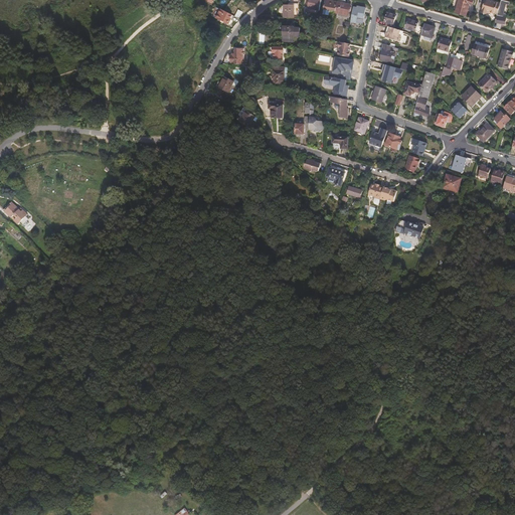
[(240,6),(239,8),(240,8),(239,9),(242,12),(247,7),(239,0),(234,0),(233,1),(238,5),(240,6)]
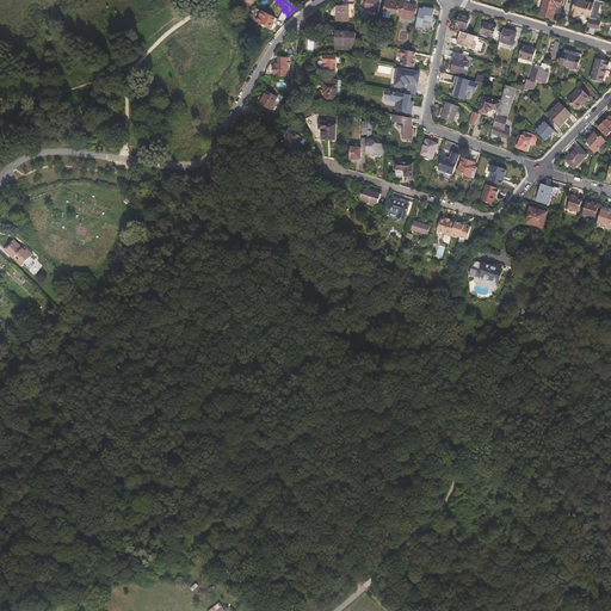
[(368,11),(380,13),(381,0),(366,0),(365,10),(363,10),(362,14),(366,16),(368,11)]
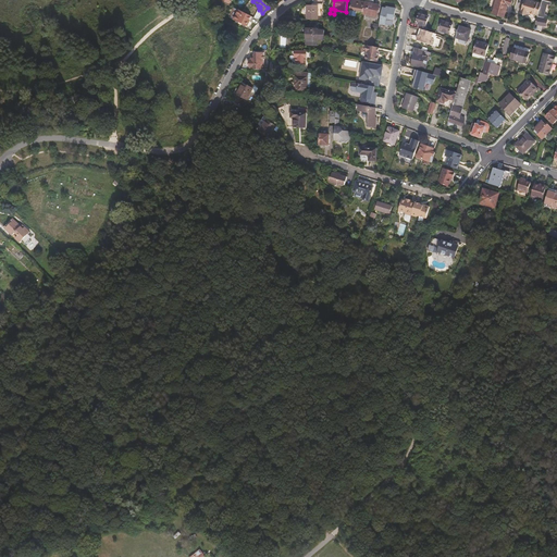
[(357,11),(363,12),(366,2),(354,0),(353,0),(349,15),(356,16),(357,11)]
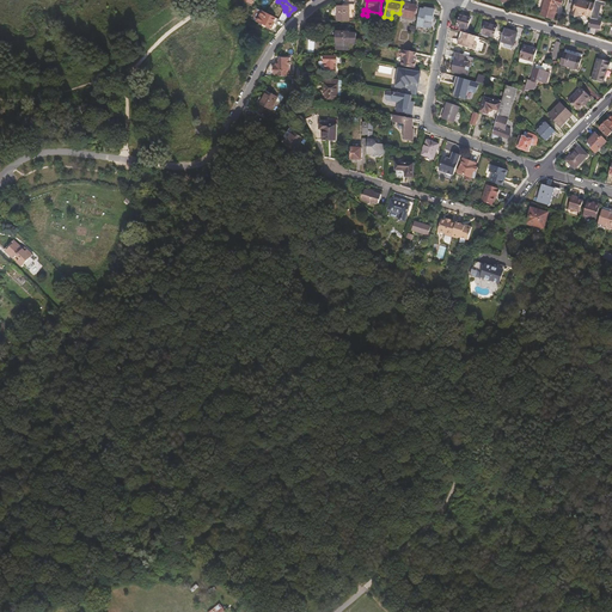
[(399,13),(399,16),(414,19),(417,6),(410,5),(411,1),(407,0),(402,0),(402,2),(399,13)]
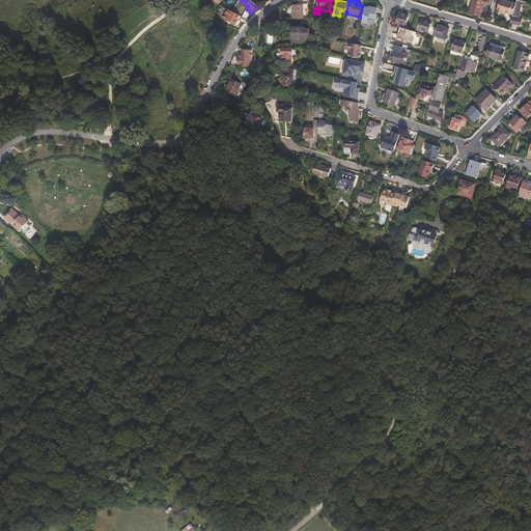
[(487,0),(473,0),(470,12),(480,16),(484,4),(486,5),(487,0)]
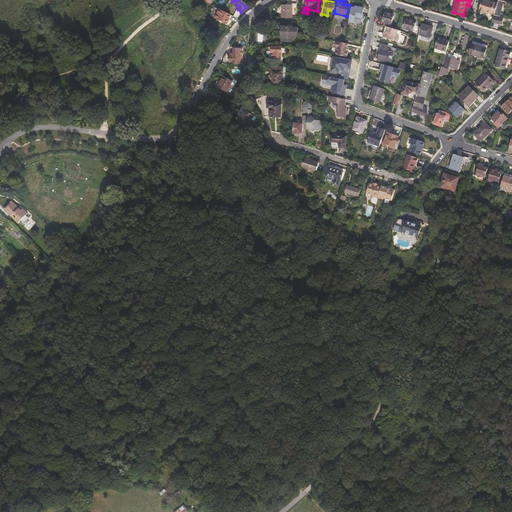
[(491,13),(495,2),(488,0),(481,0),(478,12),(483,14),(484,12),(484,11),(486,12),(491,13)]
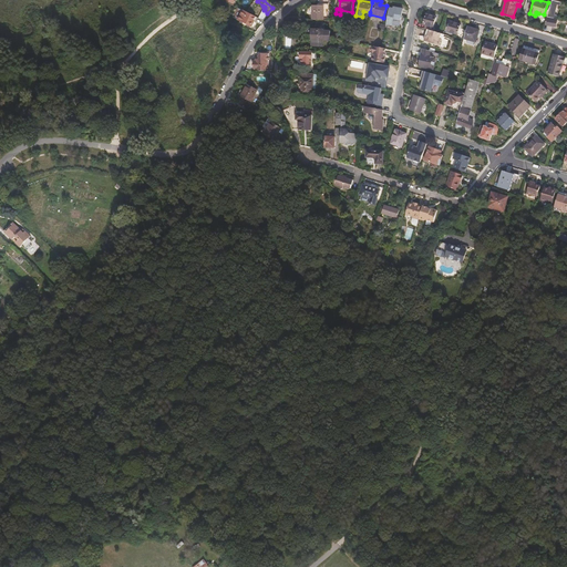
[(560,2),(553,0),(552,0),(552,3),(547,16),(547,17),(556,19),(557,16),(554,14),(557,4),(559,4),(560,2)]
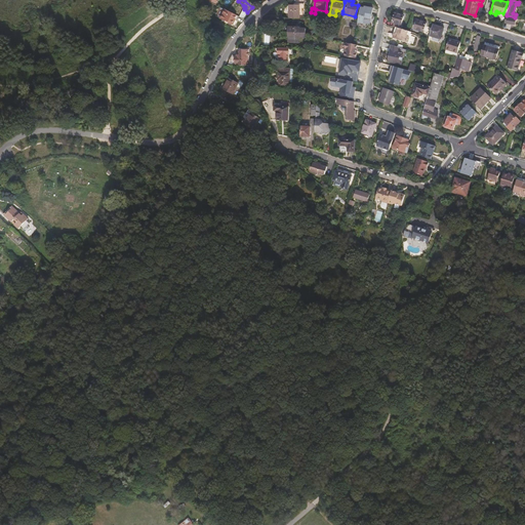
[(289,5),(289,18),(299,18),(299,17),(305,17),(305,4),(299,4),(299,5),(296,5),(289,5)]
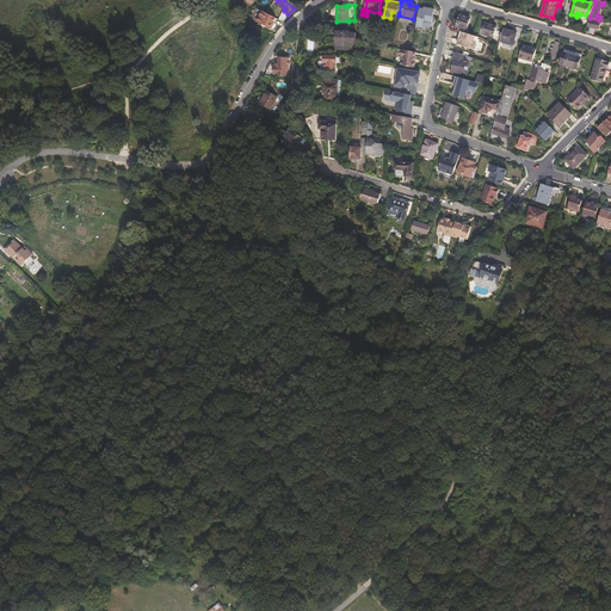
[(424,10),(420,10),(417,25),(423,26),(424,20),(432,22),(434,10),(424,7),(424,10)]
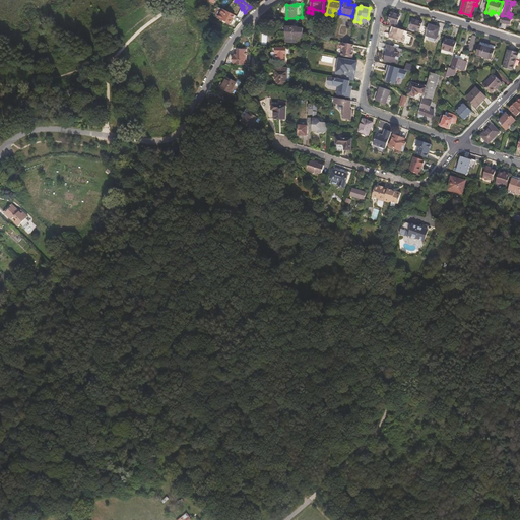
[(231,24),(235,15),(223,9),(218,18),(231,24)]
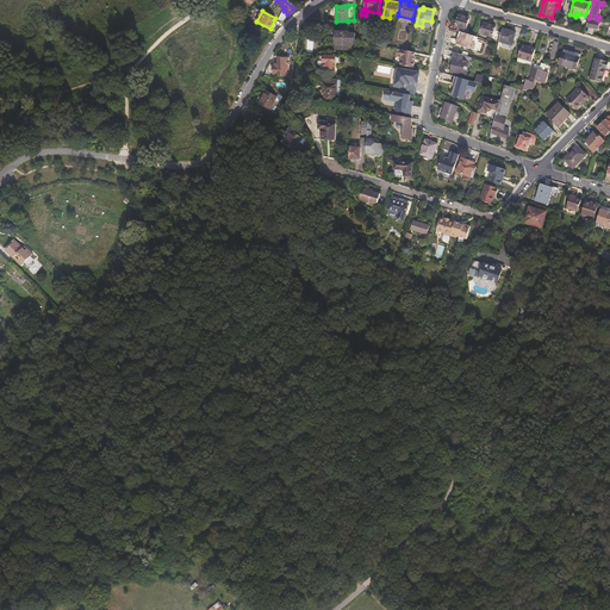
[(459,16),(455,26),(466,30),(470,19),(459,16)]
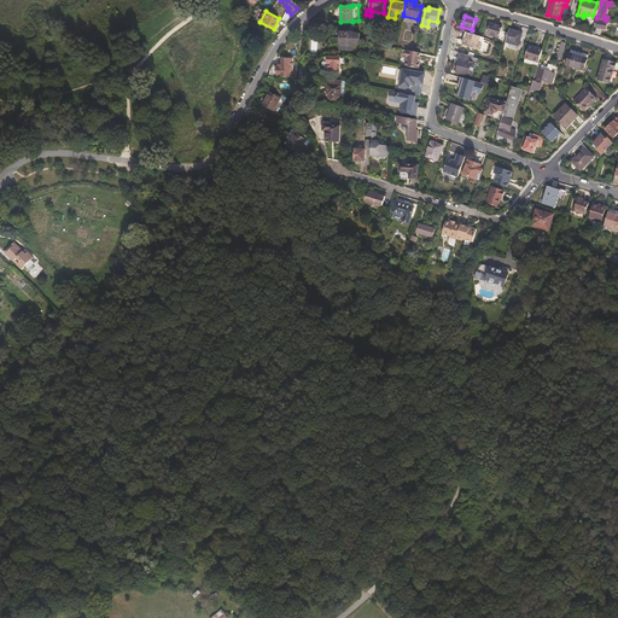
[(491,24),(488,35),(499,38),(502,27),(491,24)]
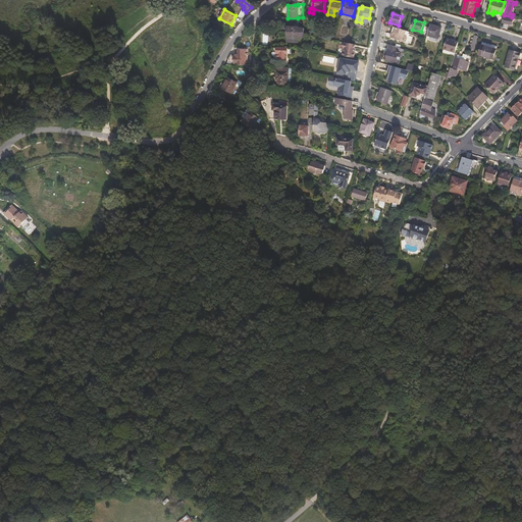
[(430,24),(427,36),(438,39),(441,28),(430,24)]
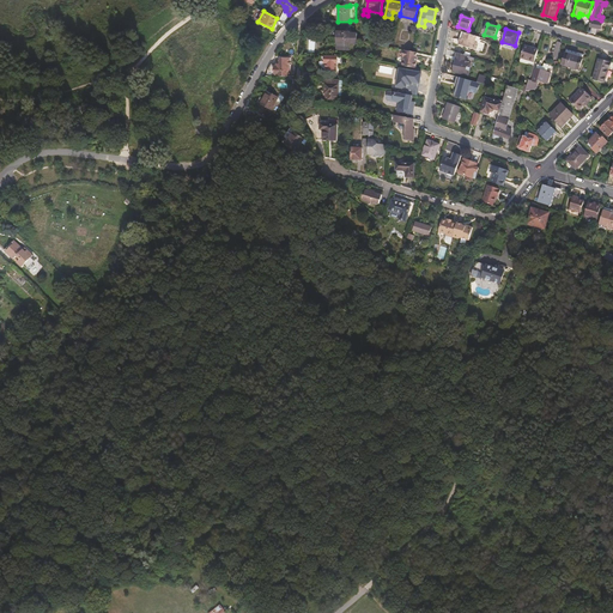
[(477,50),(480,37),(475,36),(462,32),(460,40),(465,41),(463,46),(477,50)]
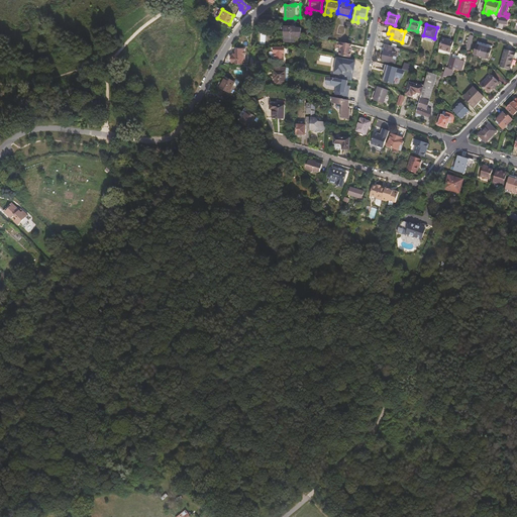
[(302,28),(285,28),(285,41),(295,42),(295,33),(301,33),(302,28)]
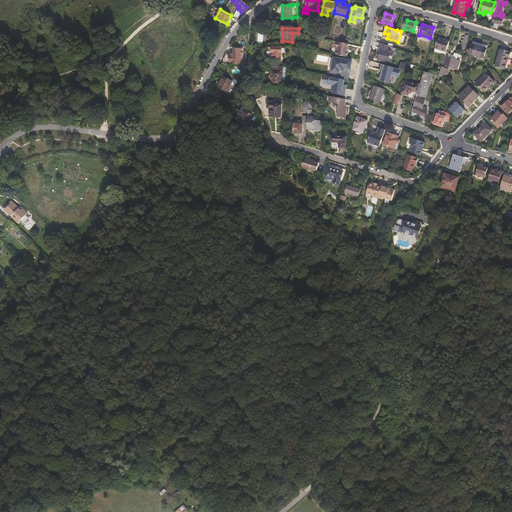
[(265,43),(267,34),(259,33),(257,42),(265,43)]
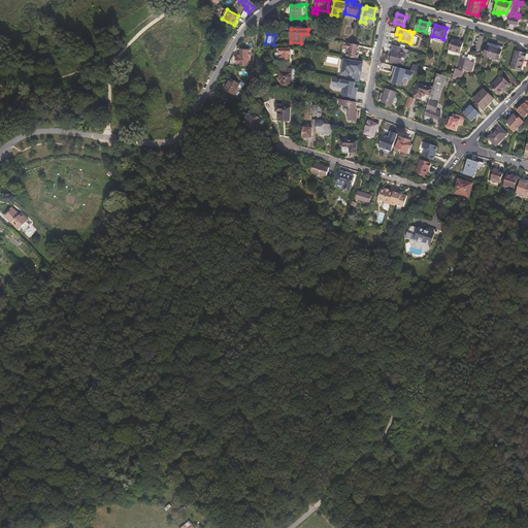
[(460,54),(464,42),(461,41),(452,39),(449,50),(460,54)]
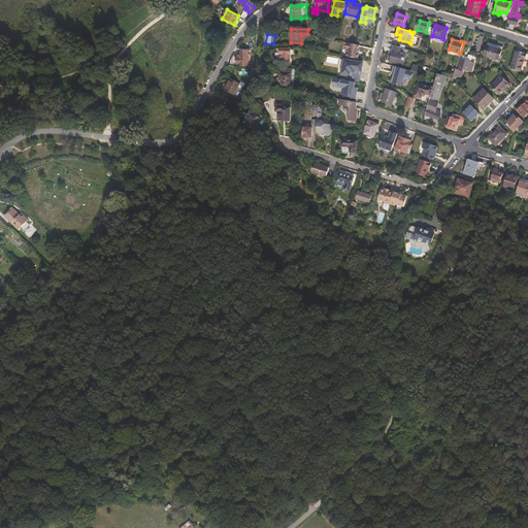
[(349,50),(347,57),(358,59),(359,53),(358,53),(359,50),(360,45),(349,43),(348,50),(349,50)]
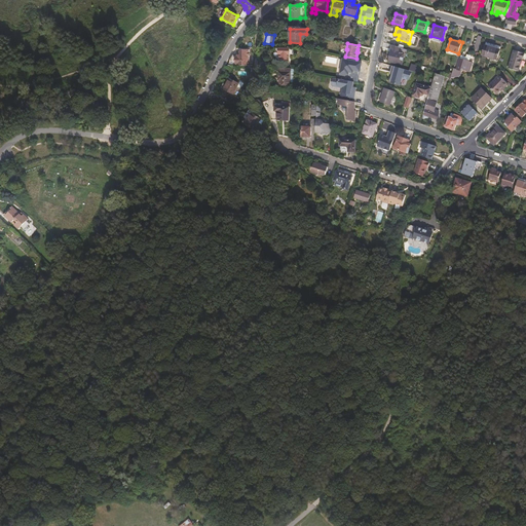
[(402,65),(405,49),(390,45),(389,50),(390,51),(388,62),(402,65)]
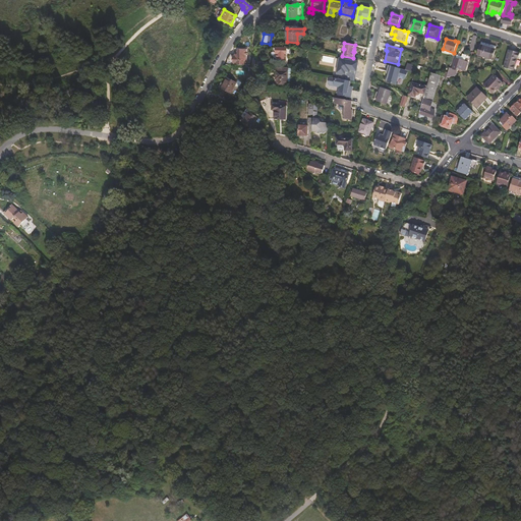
[(496,50),(480,45),(477,55),(493,59),(496,50)]
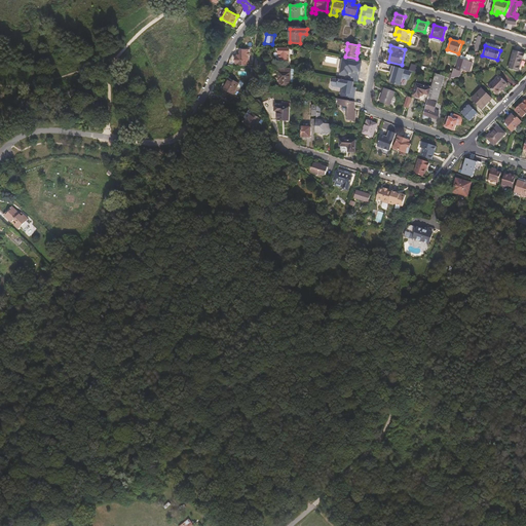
[(290,48),(273,48),(273,61),(290,62),(290,48)]
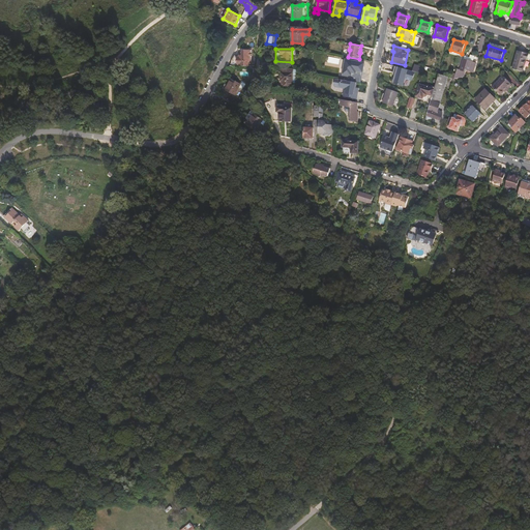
[(231,61),(230,66),(249,66),(251,53),(251,51),(246,51),(246,52),(242,52),(242,55),(235,55),(231,61)]
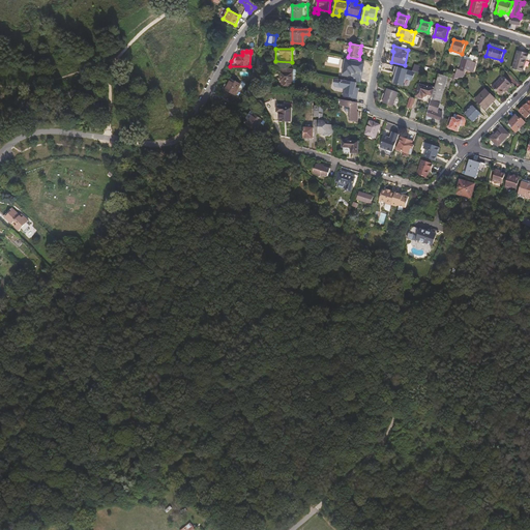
[(529,54),(518,51),(512,69),(523,72),(526,60),(527,60),(529,54)]
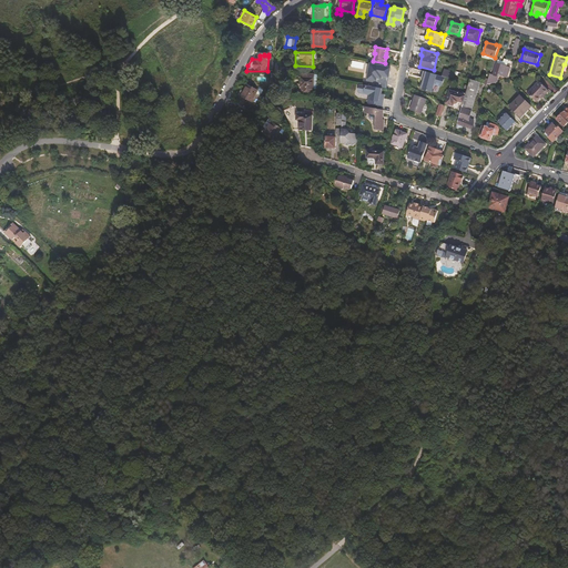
[(391,67),(369,62),(366,81),(376,83),(377,78),(382,79),(383,77),(388,78),(391,67)]
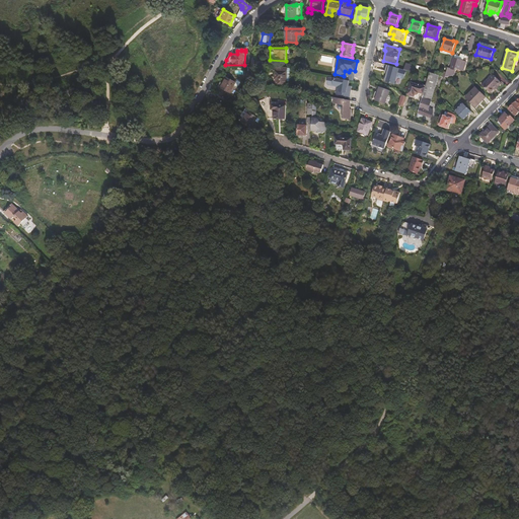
[(448,68),(446,73),(445,77),(453,75),(455,68),(463,71),(466,62),(463,61),(454,58),(451,69),(448,68)]
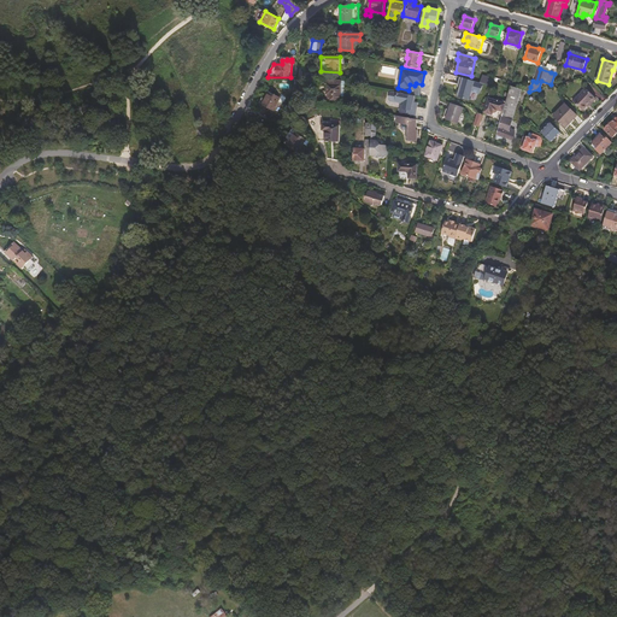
[(492,87),(494,80),(483,76),(481,83),(489,86),(492,87)]
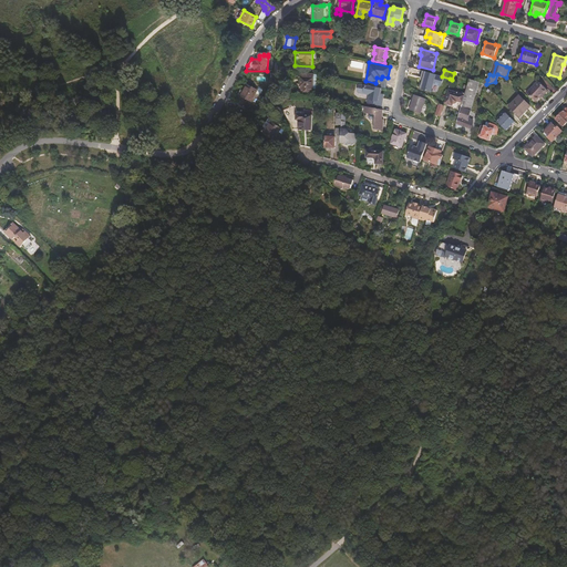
[(313,74),(300,74),(300,78),(301,78),(301,86),(302,86),(301,94),(312,94),(313,89),(313,74)]
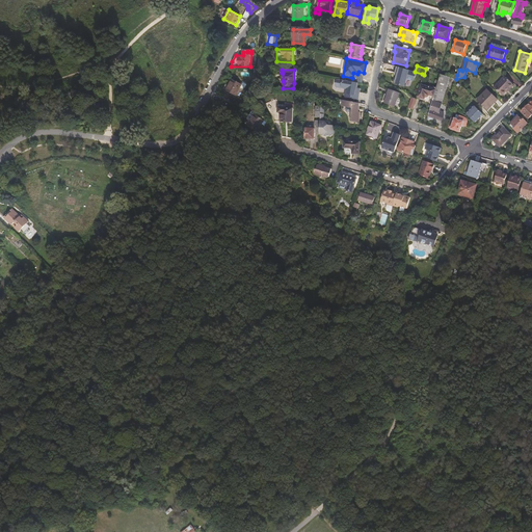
[(413,77),(415,72),(406,70),(403,78),(408,80),(410,80),(408,89),(413,91),(415,91),(413,98),(417,99),(421,84),(424,75),(422,74),(421,78),(417,77),(417,79),(413,77)]
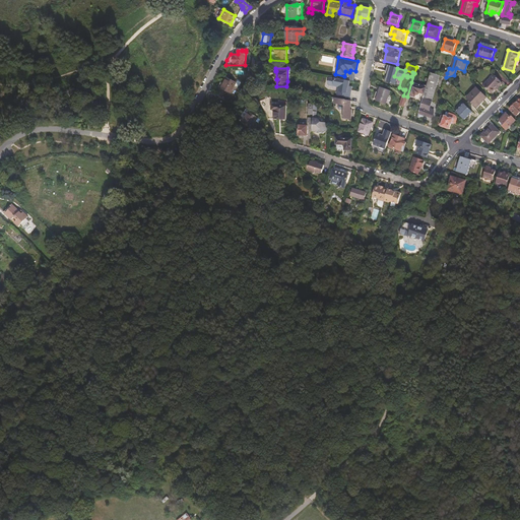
[(444,77),(431,73),(427,85),(427,86),(423,101),(418,113),(425,115),(432,118),(434,114),(434,110),(430,109),(435,92),(437,86),(440,87),(442,87),(445,77),(444,77)]
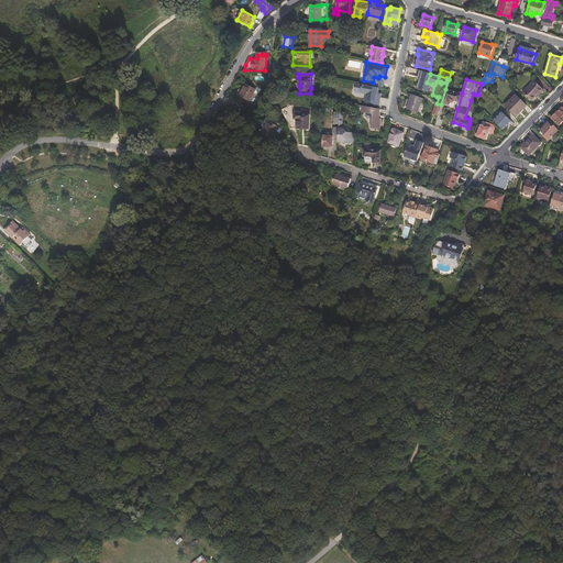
[(539,94),(540,95),(544,90),(534,81),(523,92),(531,101),(539,94)]
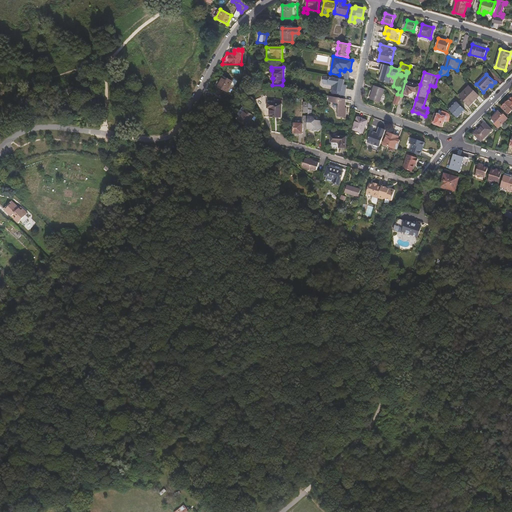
[(310,77),(303,75),(301,83),(309,84),(310,77)]
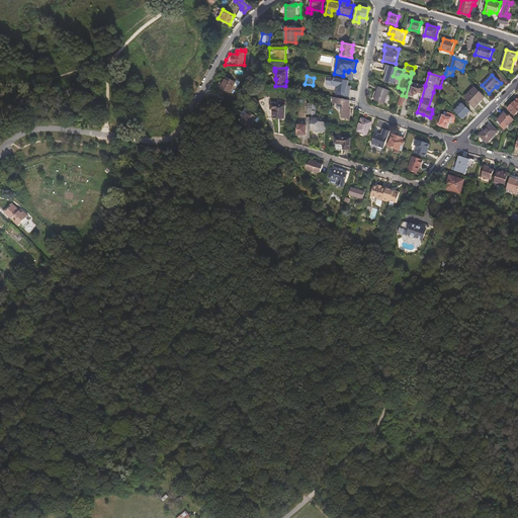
[(348,81),(329,77),(328,83),(328,85),(338,87),(337,95),(348,97),(349,91),(346,91),(348,81)]
